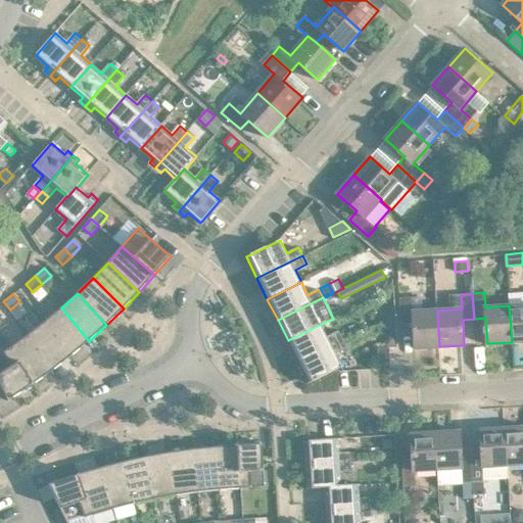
[(439,346),(437,311),(413,312),(412,297),(400,297),(401,323),(414,323),(415,348),(439,346)]
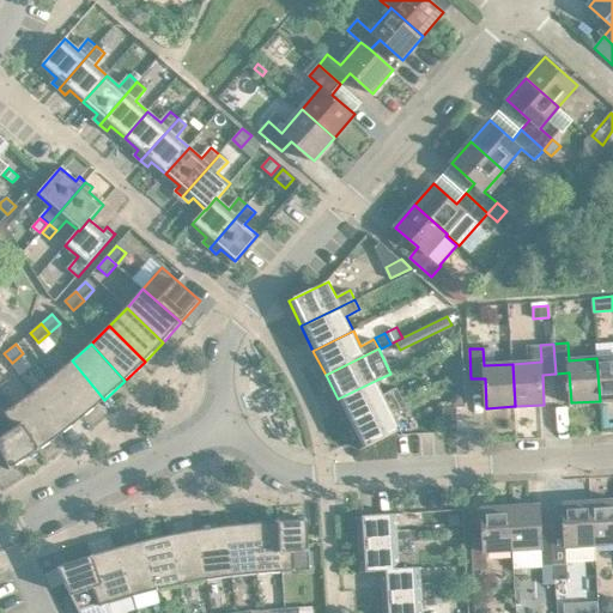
[(612,357),(596,358),(600,401),(612,400),(612,357)]
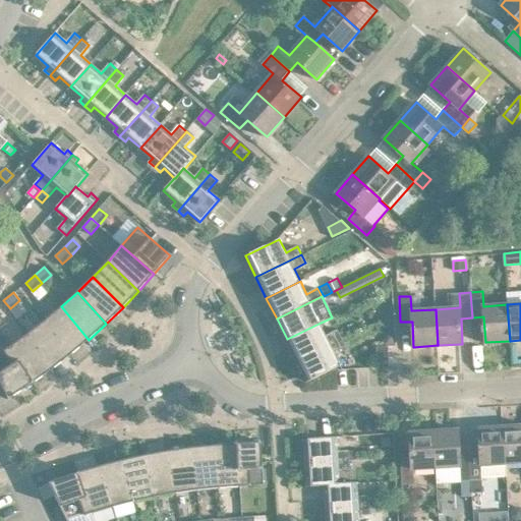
[(61,306),(45,321),(71,354),(89,340),(61,306)]
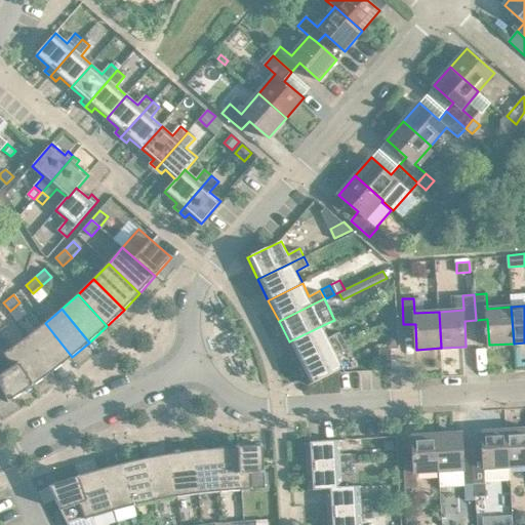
[(45,323),(28,336),(53,371),(72,357),(45,323)]
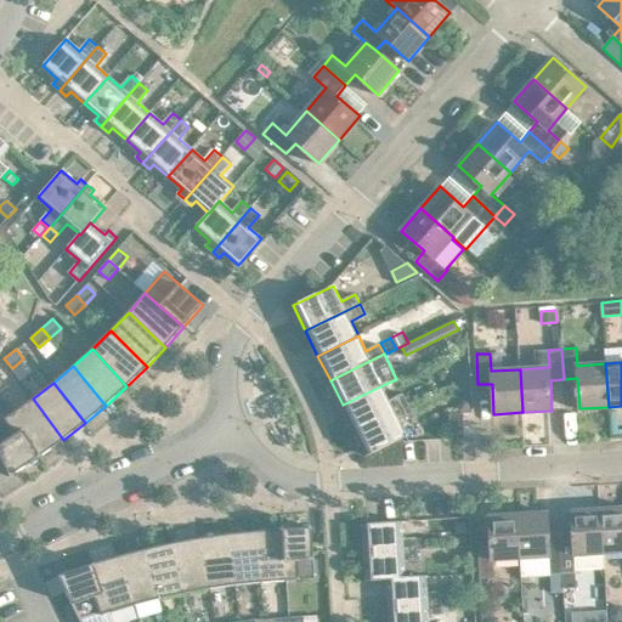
[(343,405),(355,430),(408,403),(403,394),(390,400),(383,385),(343,405)]
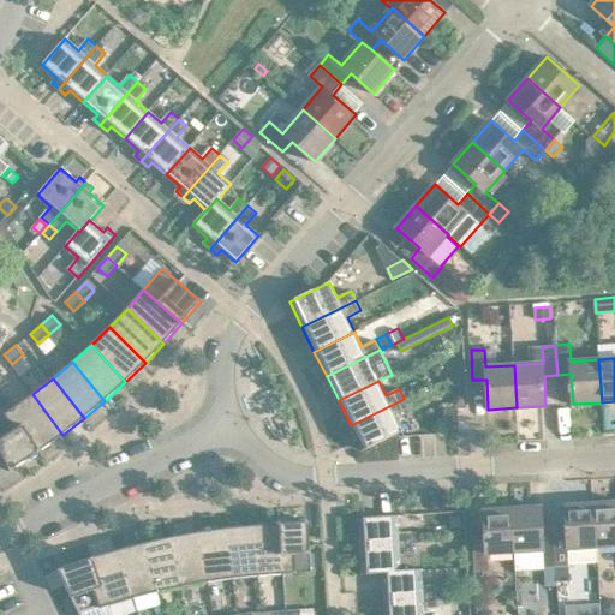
[(33,394),(12,408),(40,452),(63,435),(33,394)]
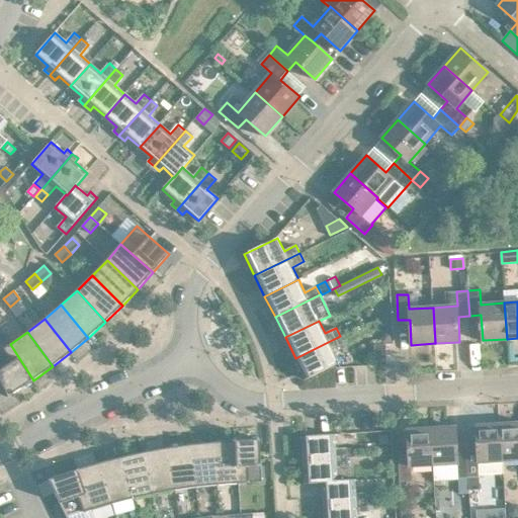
[(385,334),(382,338),(382,343),(393,343),(392,333),(385,334)]
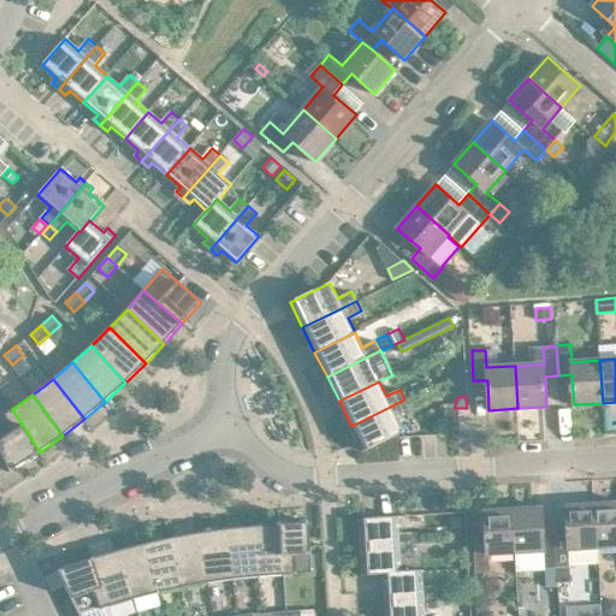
[(404,400),(351,426),(363,451),(403,432),(396,416),(409,409),(404,400)]
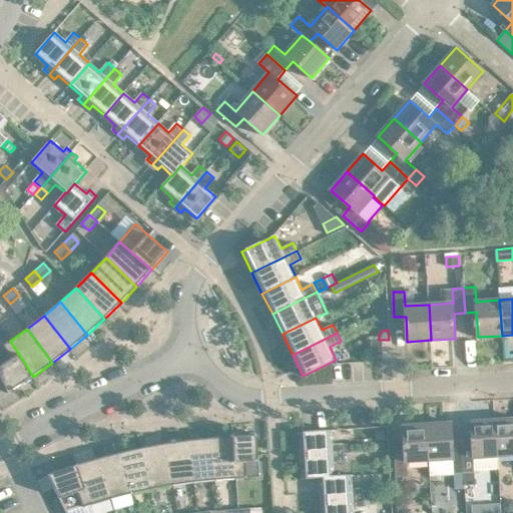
[(33,377),(10,341),(0,347),(0,375),(9,393),(33,377)]
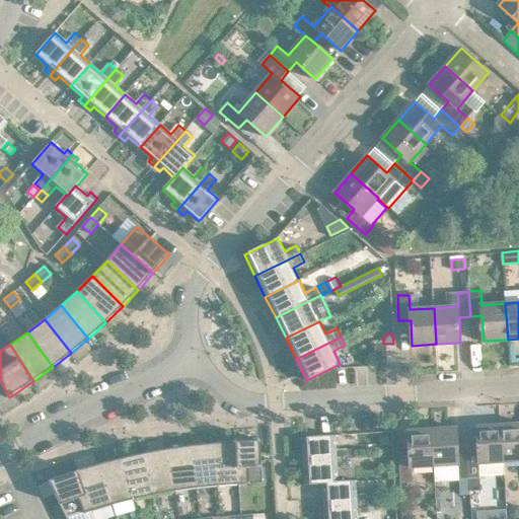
[(375,345),(376,362),(387,361),(387,345),(375,345)]
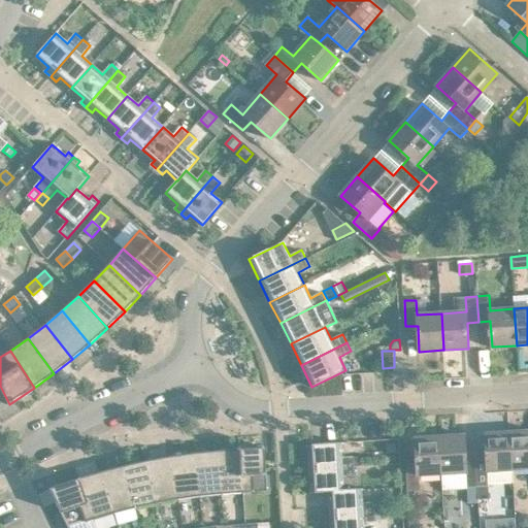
[(527,431),(509,432),(513,469),(527,467),(527,431)]
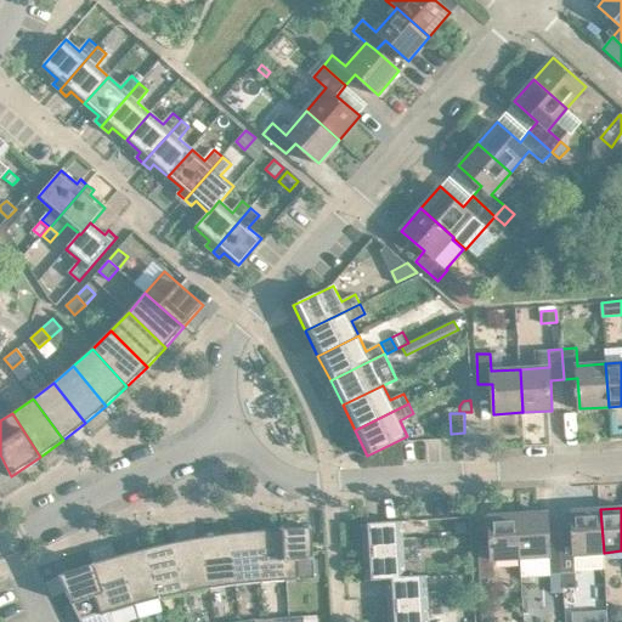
[(574,542),(561,542),(564,572),(576,572),(575,554),(604,553),(600,509),(571,512),(574,542)]
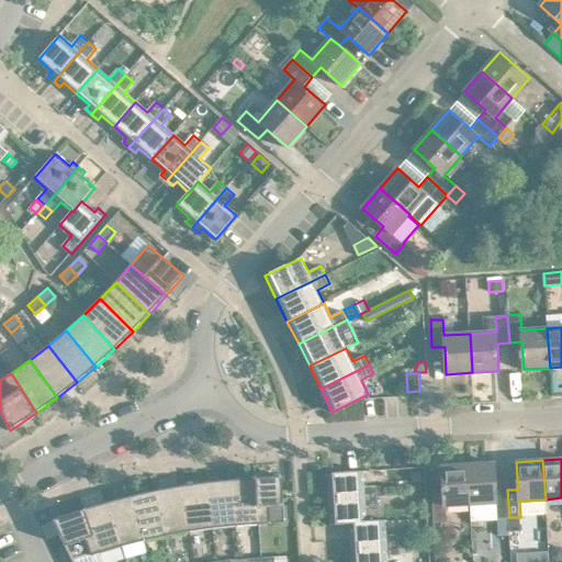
[(495,463),(469,464),(471,504),(496,503),(497,518),(509,517),(507,490),(496,491),(495,463)]
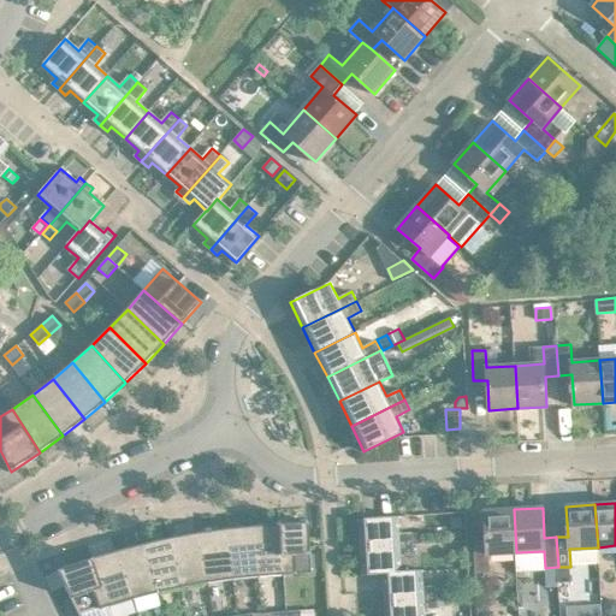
[(516,552),(514,509),(484,511),(486,542),(474,543),(477,573),(491,572),(490,555),(516,552)]
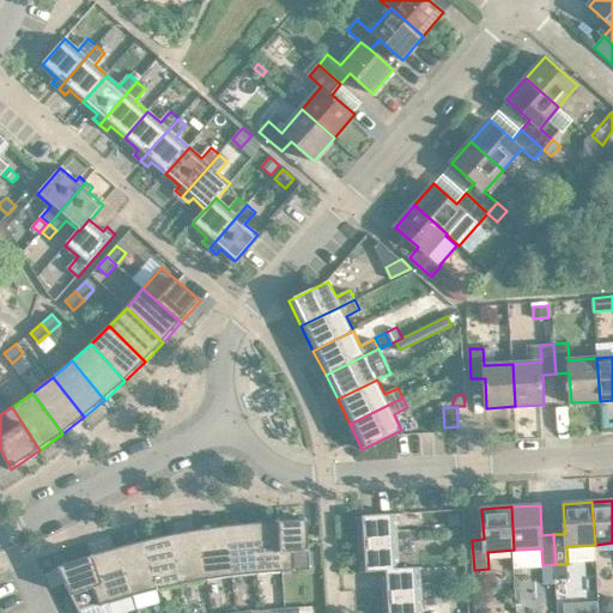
[(354,535),(354,545),(412,541),(411,530),(396,530),(395,514),(359,516),(360,535),(354,535)]
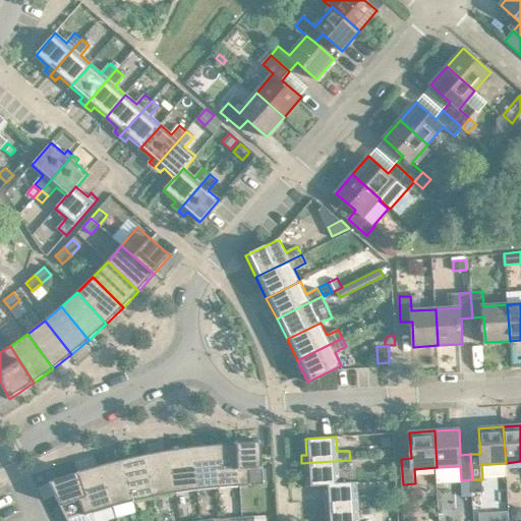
[(391,438),(382,439),(382,447),(391,447),(391,438)]
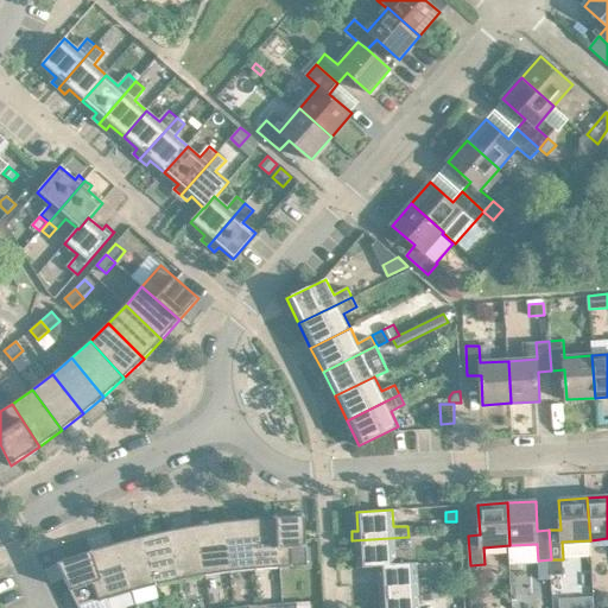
[(305,515),(277,517),(280,568),(309,565),(305,515)]
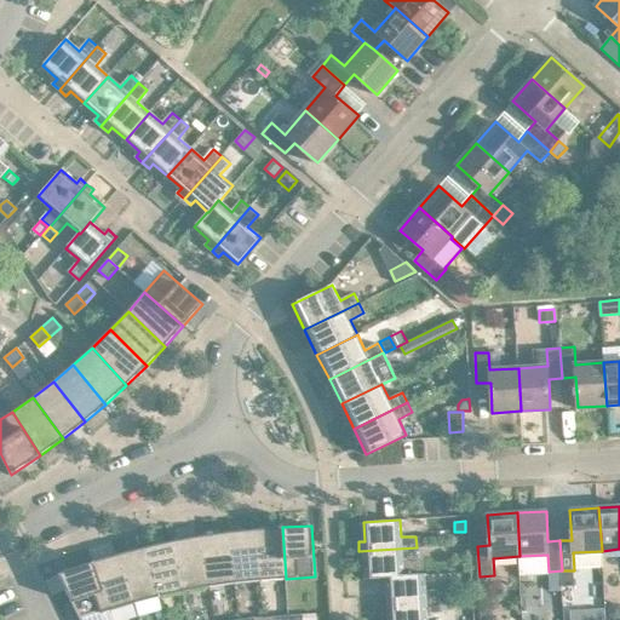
[(282,527),(256,529),(260,580),(286,579),(282,527)]
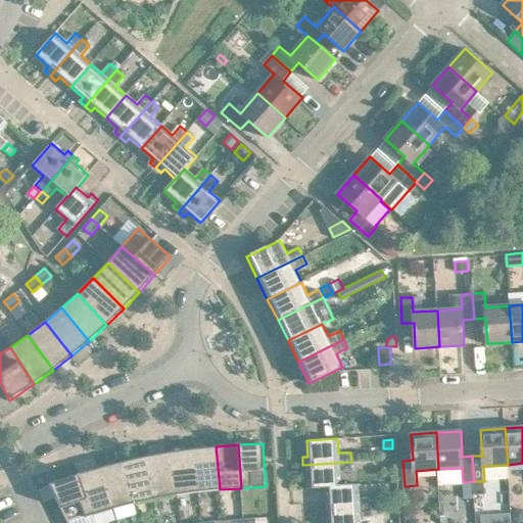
[(216,446),(192,448),(198,491),(220,489),(216,446)]
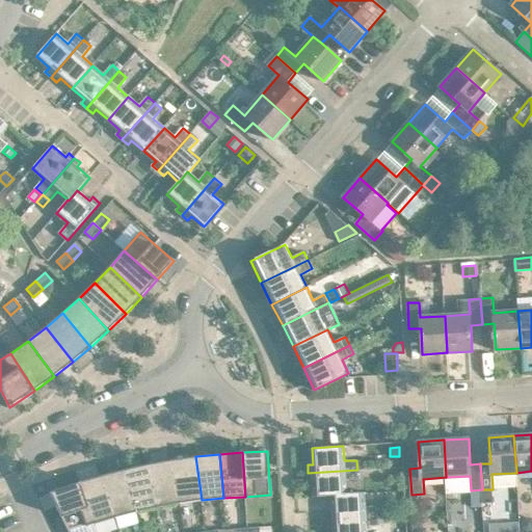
[(195,456),(171,459),(180,503),(202,500),(195,456)]
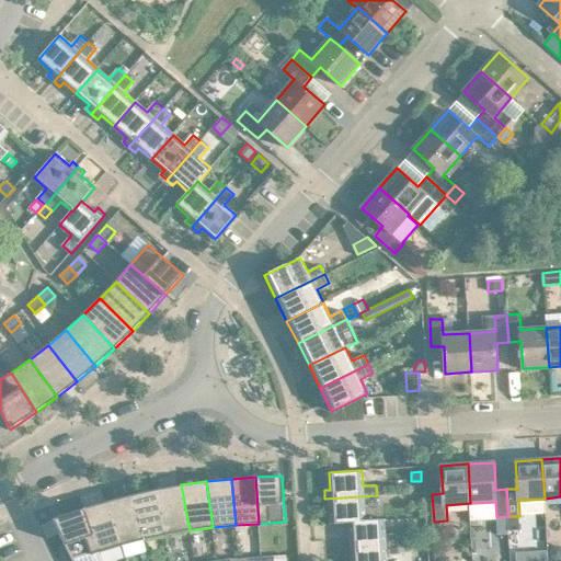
[(181,484),(157,489),(167,535),(190,530),(181,484)]
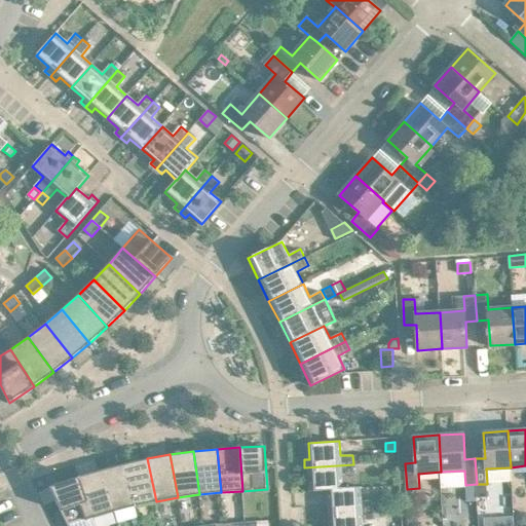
[(147,458),(124,463),(135,505),(156,501),(147,458)]
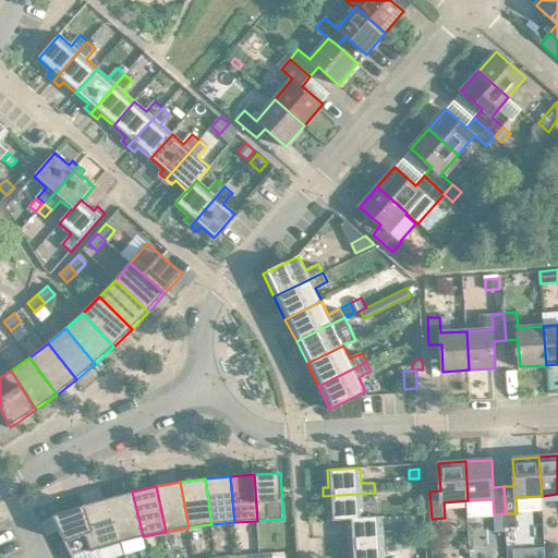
[(132,492),(108,498),(121,543),(143,536),(132,492)]
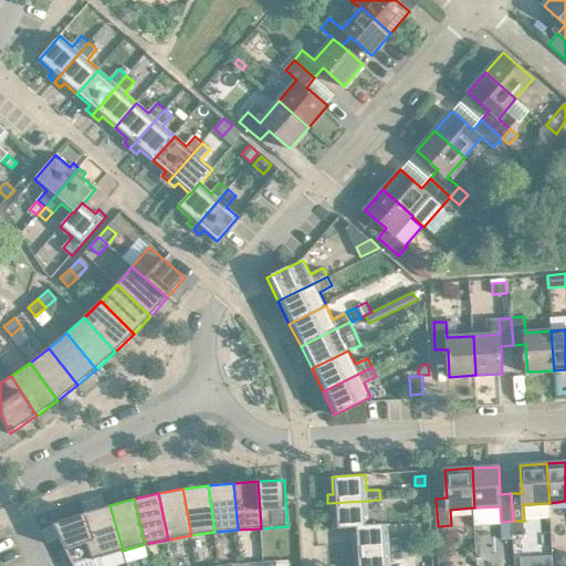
[(335,528),(354,527),(354,526),(368,525),(367,511),(380,510),(380,500),(327,503),(328,511),(334,511),(335,528)]
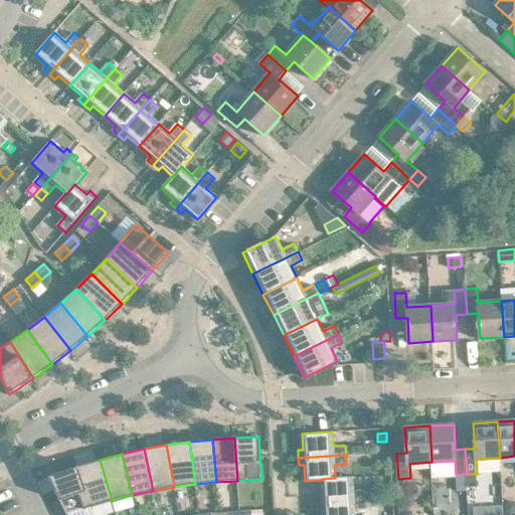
[(100,460),(77,467),(92,507),(112,501),(100,460)]
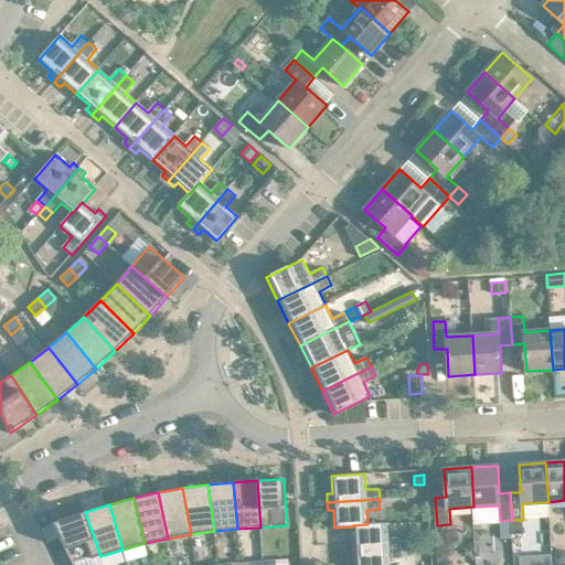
[(100,556),(85,512),(54,523),(74,564),(100,556)]
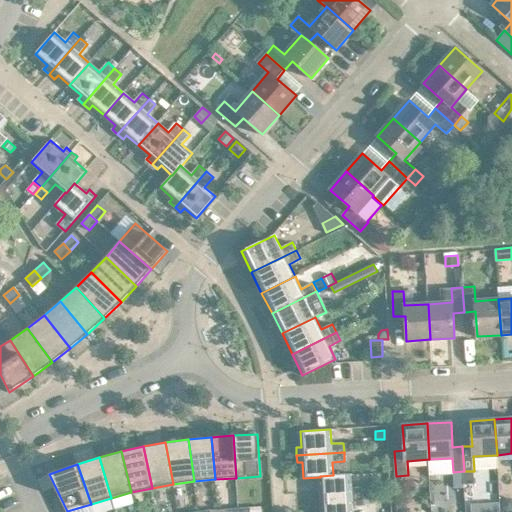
[(474,471),(464,471),(464,484),(475,484),(474,471)]
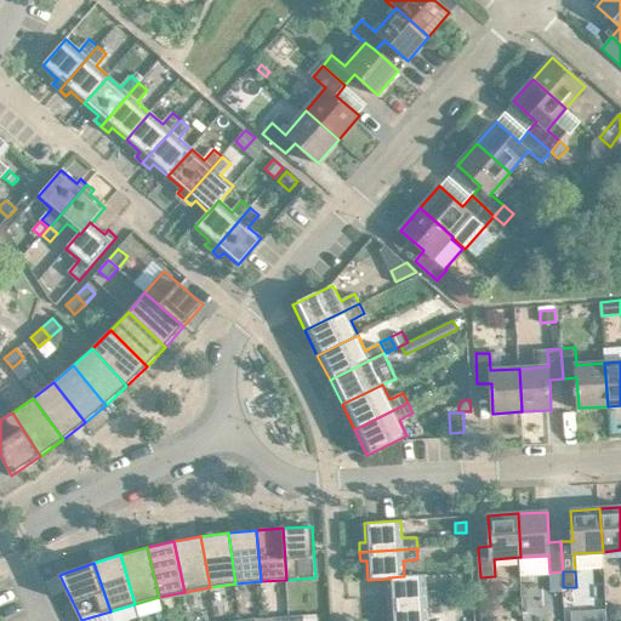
[(383,597),(383,605),(440,602),(440,591),(425,592),(425,575),(404,576),(388,577),(388,579),(389,596),(383,597)]
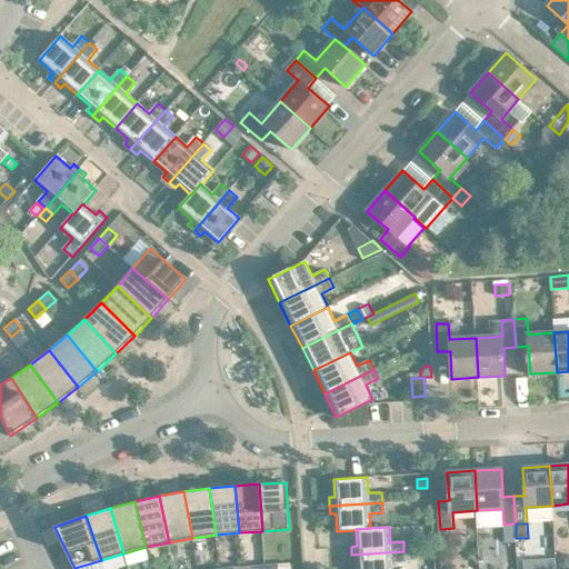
[(358,562),(358,568),(390,568),(391,562),(405,561),(403,551),(351,555),(352,563),(358,562)]
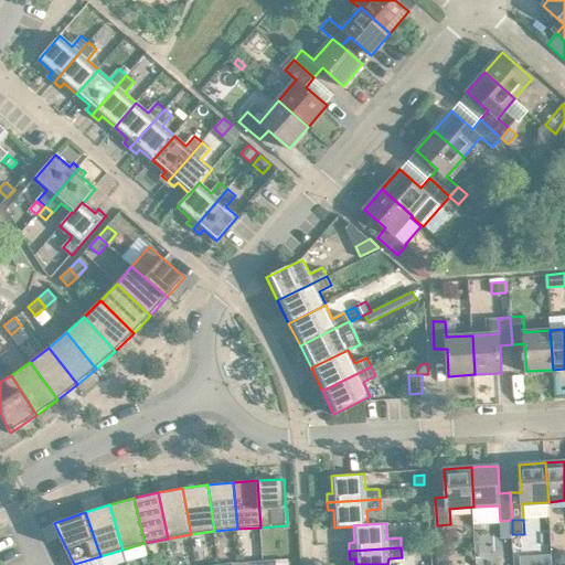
[(551,564),(551,554),(535,555),(535,564),(551,564)]
